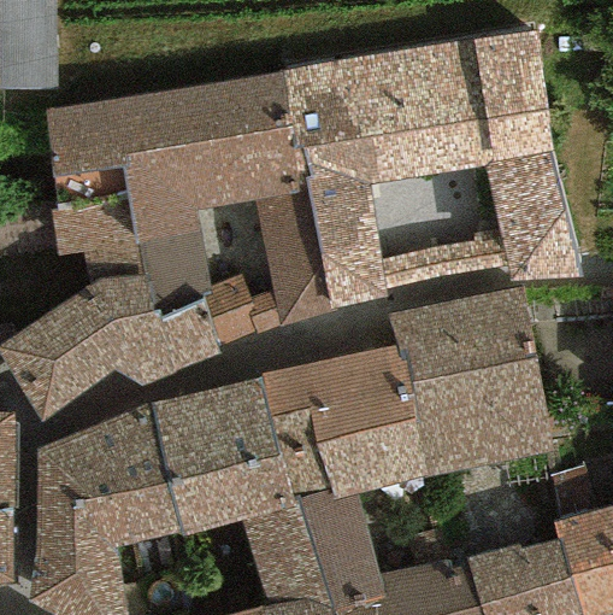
[(63,75),(58,0),(1,0),(5,77),(63,75)]
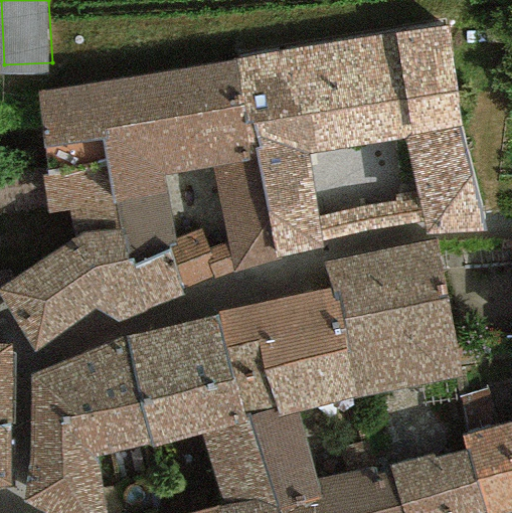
[(249,159),(259,157),(308,150),(404,135),(463,126),(449,24),(237,58),(249,159)]
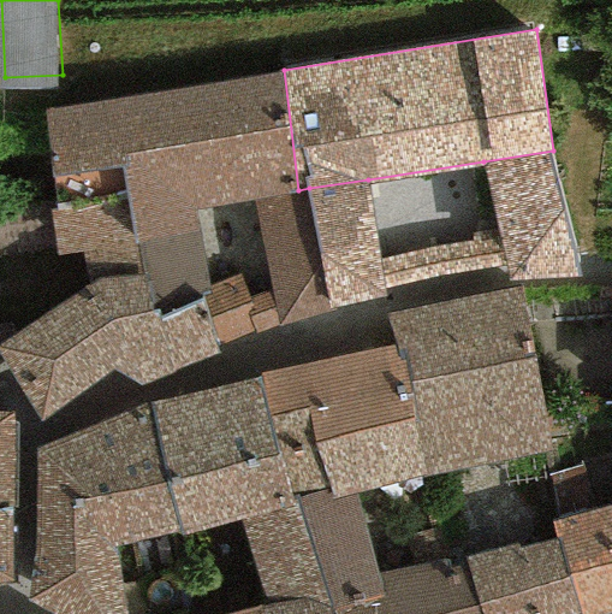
[(48,108),(60,206),(128,194),(138,241),(200,231),(196,210),(254,199),(298,190),(284,70),(48,108)]
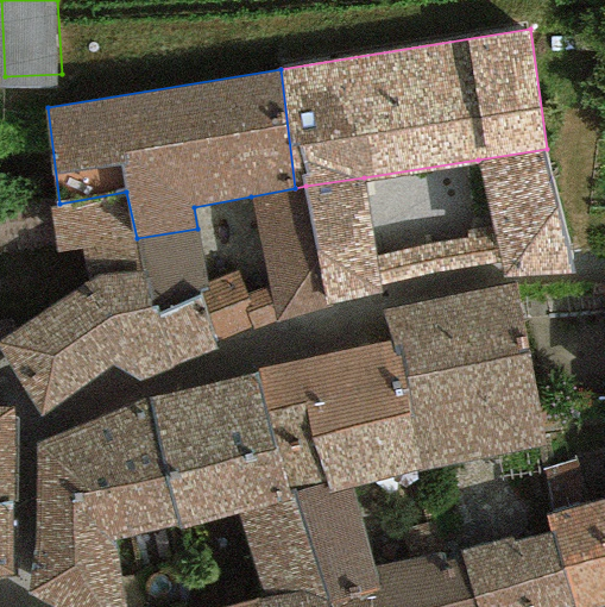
[(508,277),(574,270),(547,149),(478,160),(497,235),(503,260),(508,277)]
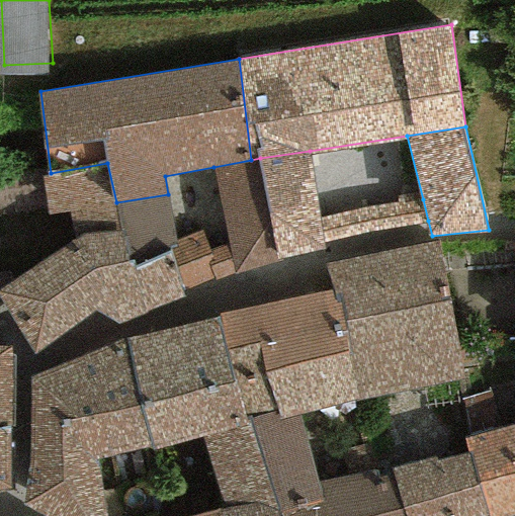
[(324,241),(322,218),(310,151),(260,158),(278,260),(325,249),(324,241)]
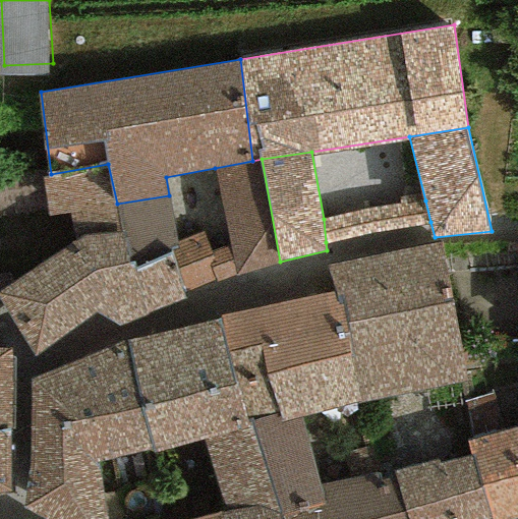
[(252,161),(215,168),(230,246),(236,274),(280,262),(262,159),(252,161)]
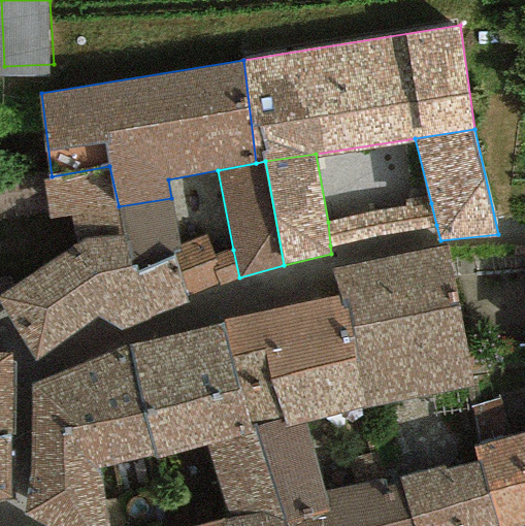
[(52,176),(43,178),(52,218),(72,217),(76,245),(87,238),(125,236),(119,206),(109,166),(52,176)]
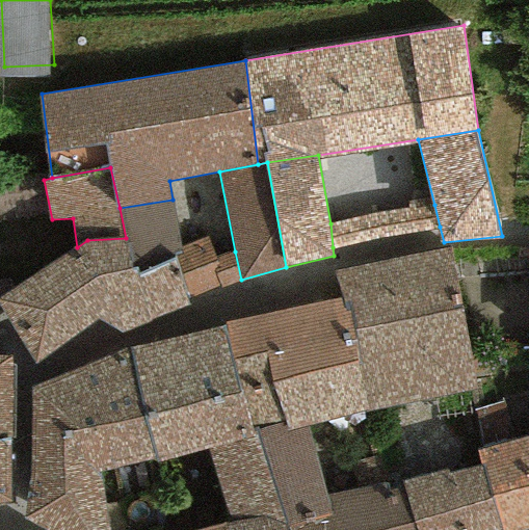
[(0,207),(26,204),(22,170),(0,174),(0,207)]
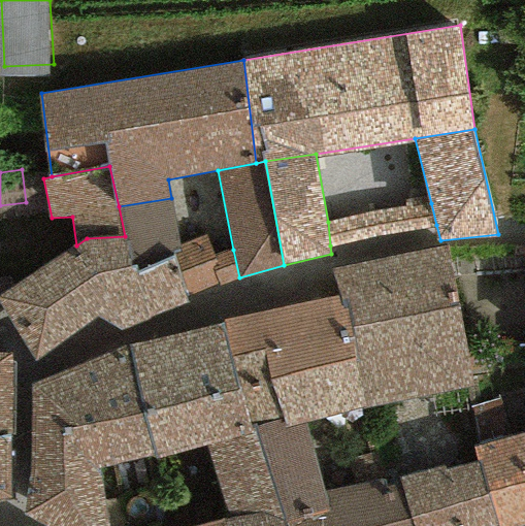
[(138,264),(151,316),(189,303),(188,292),(239,277),(233,250),(216,254),(208,234),(183,241),(171,198),(119,206),(125,236),(131,264),(138,264)]
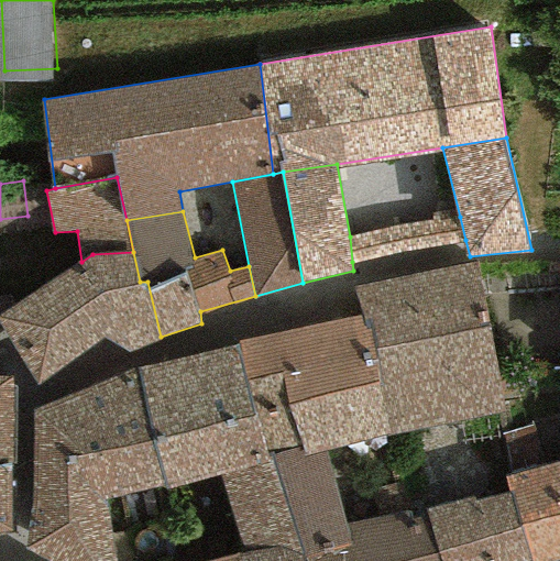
[(465,240),(460,217),(350,237),(352,262),(465,240)]
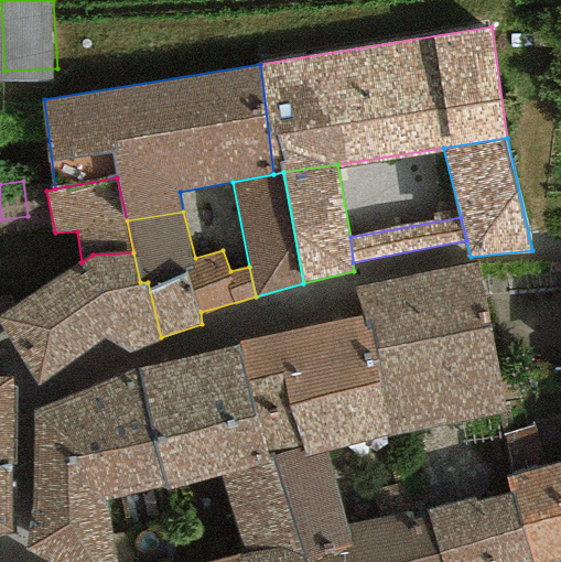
[(82,262),(0,315),(0,321),(39,384),(103,337),(129,352),(161,337),(148,282),(140,282),(133,252),(93,255),(82,262)]
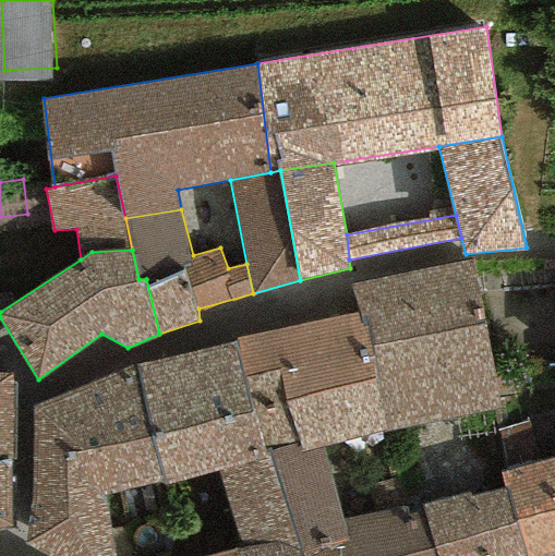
[(436,420),(502,405),(474,261),(352,281),(360,312),(388,427),(436,420)]
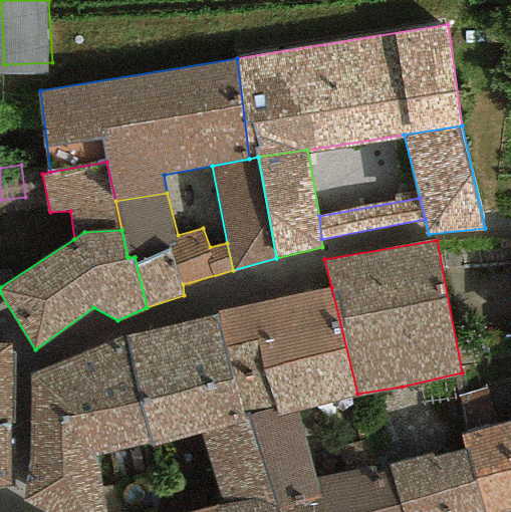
[(357,394),(331,287),(219,309),(220,314),(244,410),(275,405),(279,416),(299,410),(357,394)]
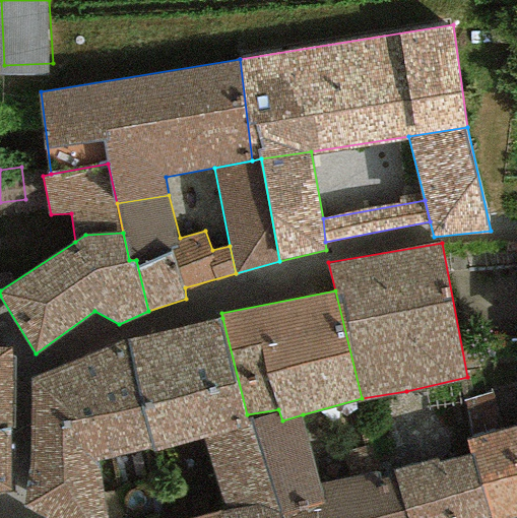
[(204,438),(251,426),(247,414),(222,318),(129,340),(151,445),(154,452),(204,438)]
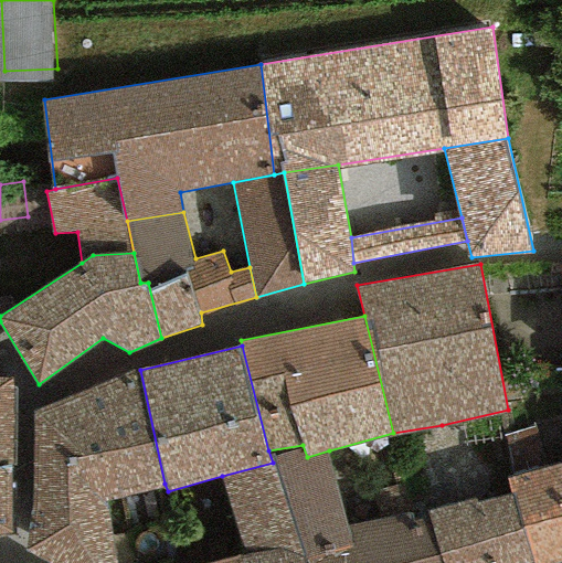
[(28,549),(55,562),(115,562),(109,499),(165,484),(140,370),(38,411),(28,549)]
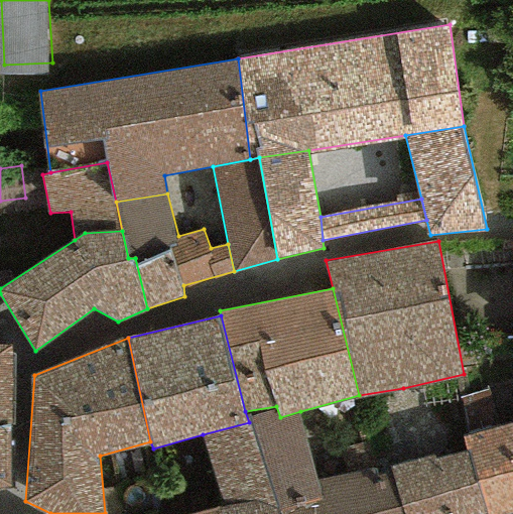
[(0,424),(9,423),(12,344),(0,343),(0,424)]
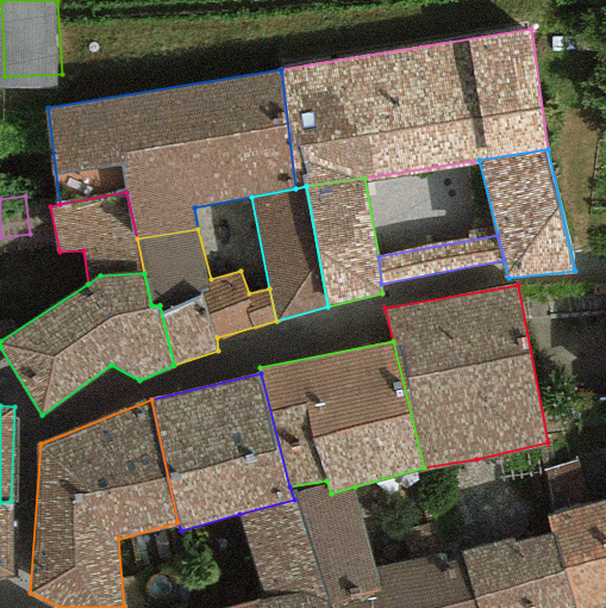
[(480,607),(466,550),(376,565),(355,486),(331,494),(326,481),(289,486),(294,500),(330,607),(480,607)]
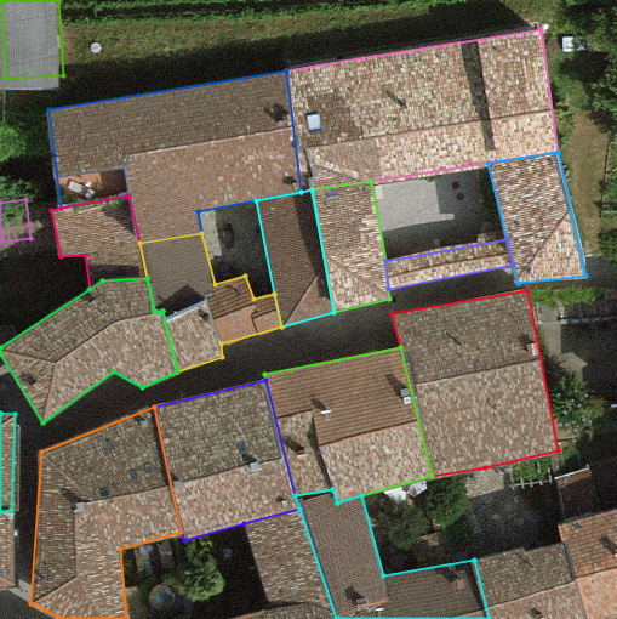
[(264,609),(266,618),(336,618),(300,509),(244,523),(273,608),(264,609)]
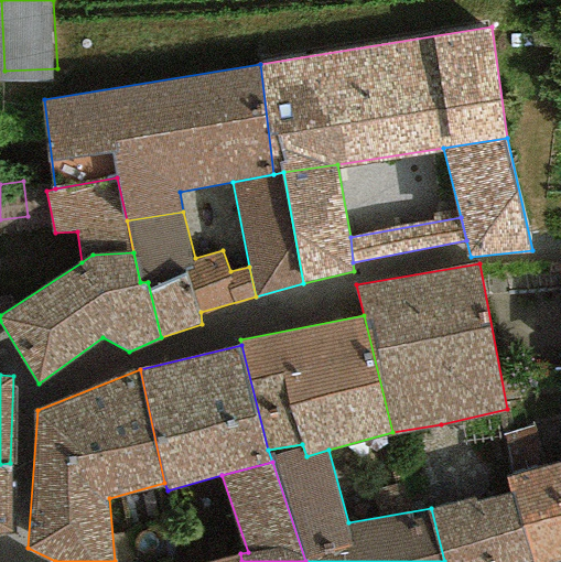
[(535,560),(535,561),(557,561),(560,560),(560,462),(508,476),(511,493),(515,493),(535,560)]
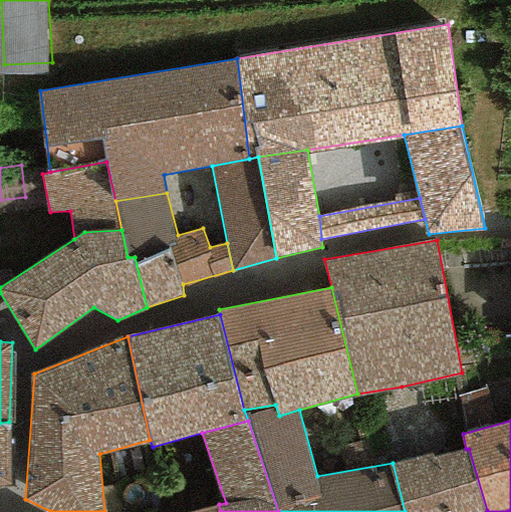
[(0,486),(12,484),(9,422),(0,423),(0,486)]
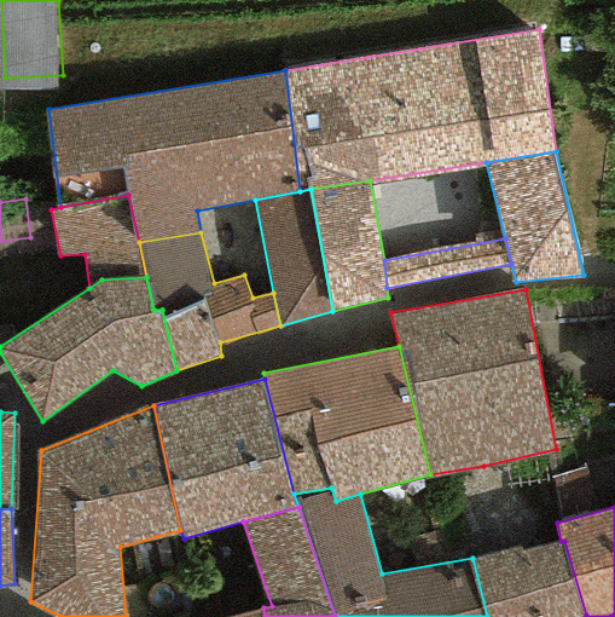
[(580,616),(586,615),(564,541),(561,541),(524,549),(523,545),(473,558),(487,616),(580,616)]
